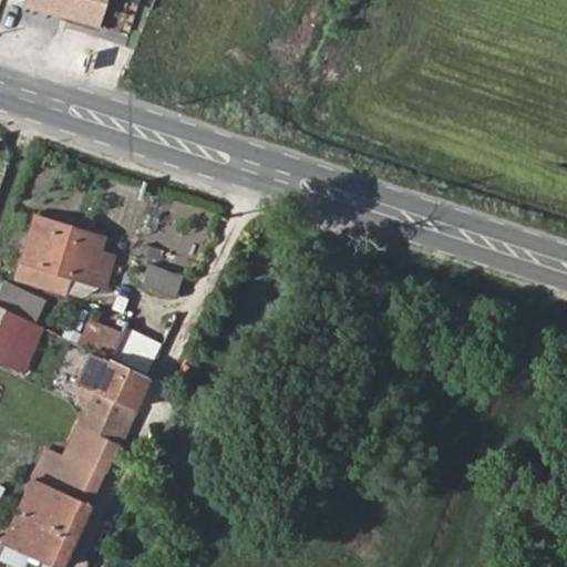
[(24,0),(24,4),(99,28),(106,0),(24,0)]
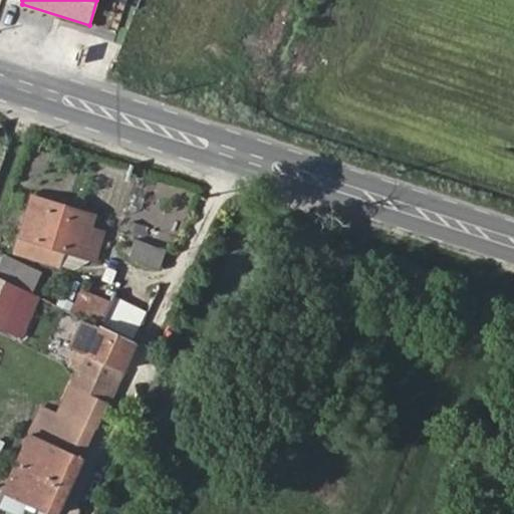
[(37,201),(25,237),(97,259),(106,234),(93,228),(96,219),(37,201)]
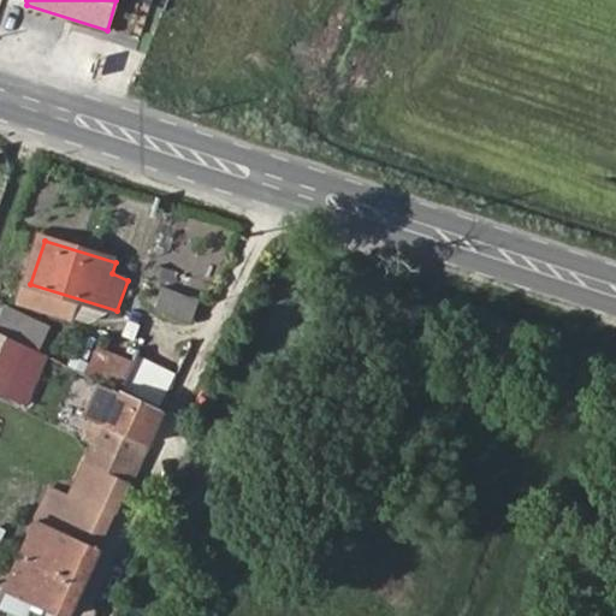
[(193,318),(200,300),(165,289),(159,307),(193,318)]
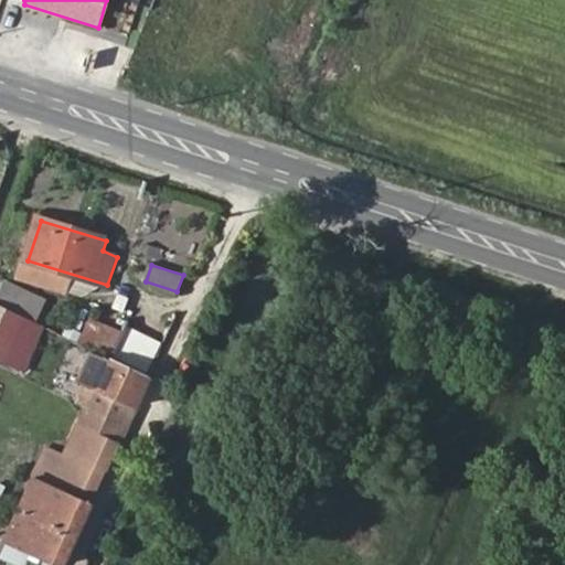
[(49,327),(0,304),(0,361),(27,375),(49,327)]
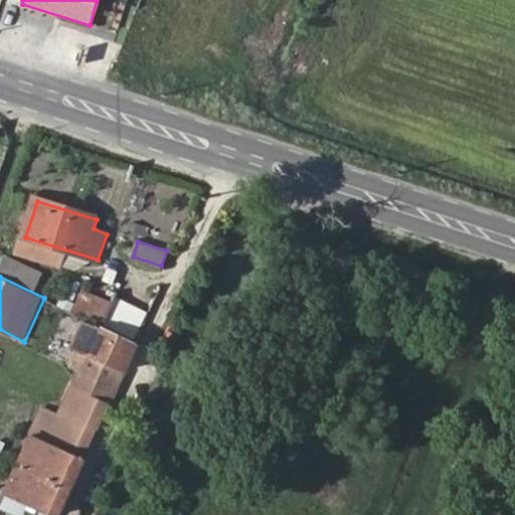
[(101,324),(112,302),(88,291),(77,314),(83,316),(101,324)]
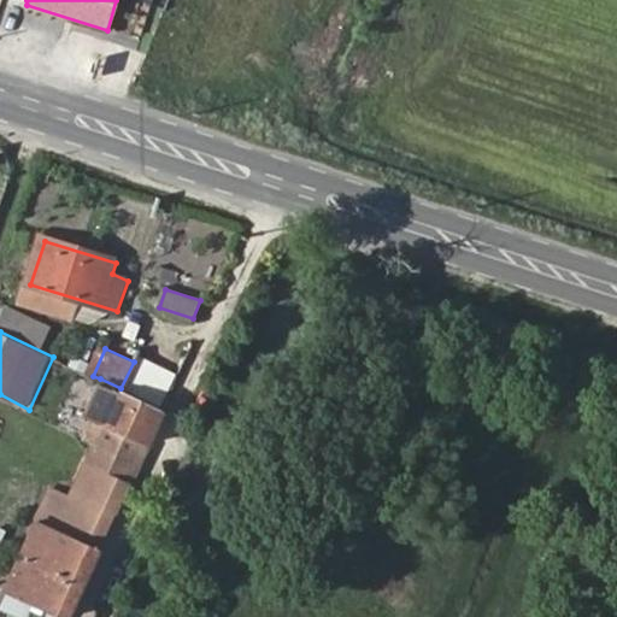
[(135,482),(170,411),(121,388),(100,378),(83,416),(97,423),(89,439),(93,440),(84,459),(135,482)]
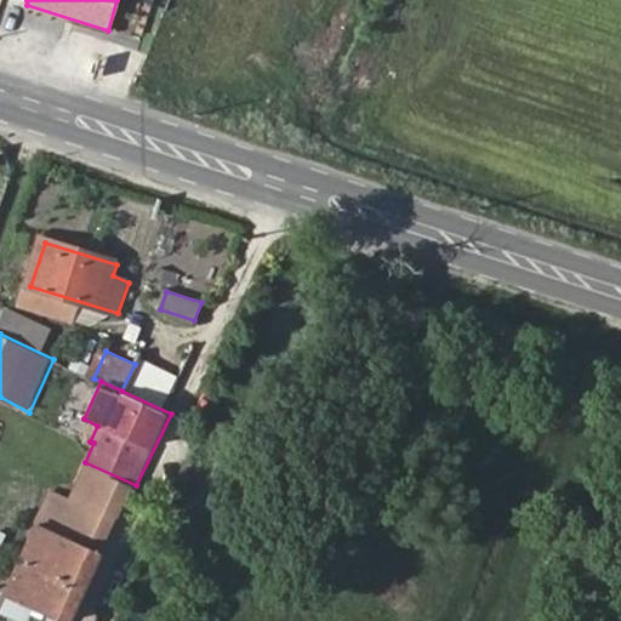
[(22,620),(70,620),(136,485),(85,462),(70,495),(56,489),(12,584),(0,579),(0,620),(6,615),(22,620)]
